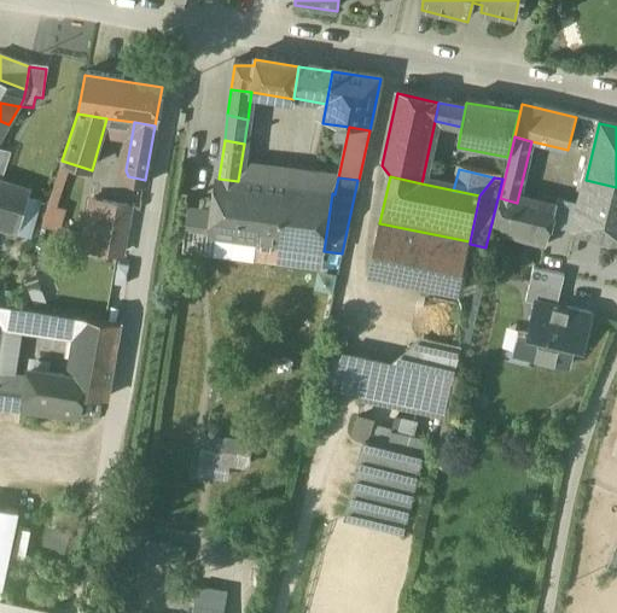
[(238,181),(219,179),(211,235),(268,243),(300,247),(324,251),(332,193),(238,181)]
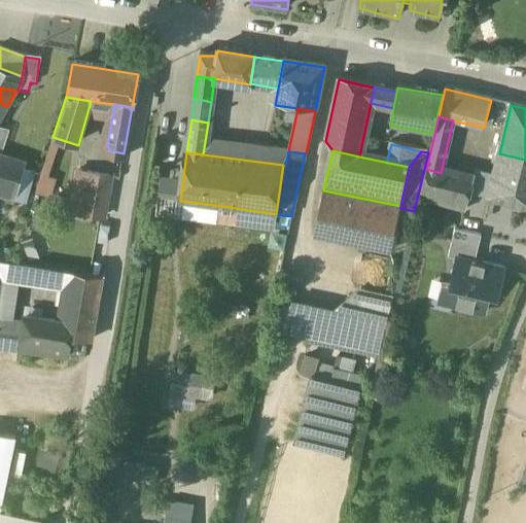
[(525,160),(499,153),(487,200),(525,209),(525,160)]
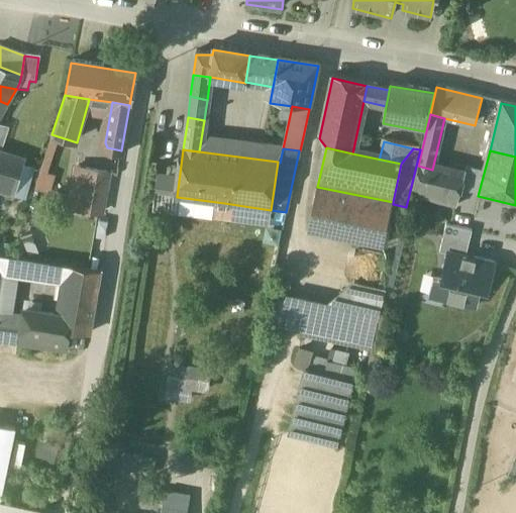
[(23,168),(0,159),(0,195),(14,200),(17,188),(23,168)]
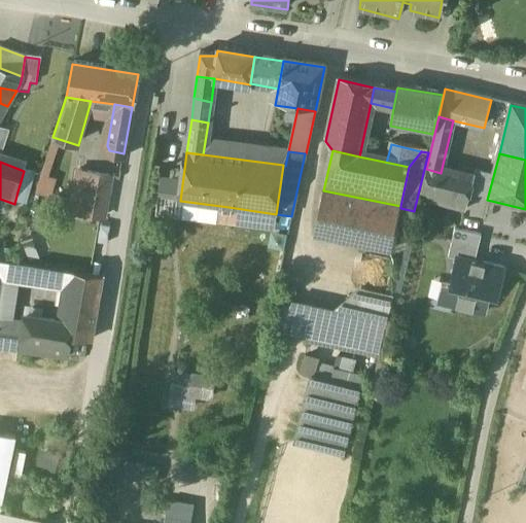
[(441,173),(426,169),(418,202),(464,213),(471,180),(441,173)]
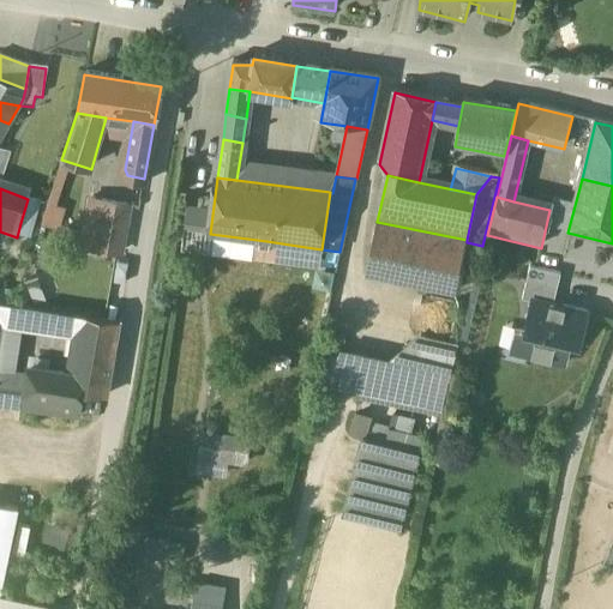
[(128,209),(90,203),(82,248),(120,255),(128,209)]
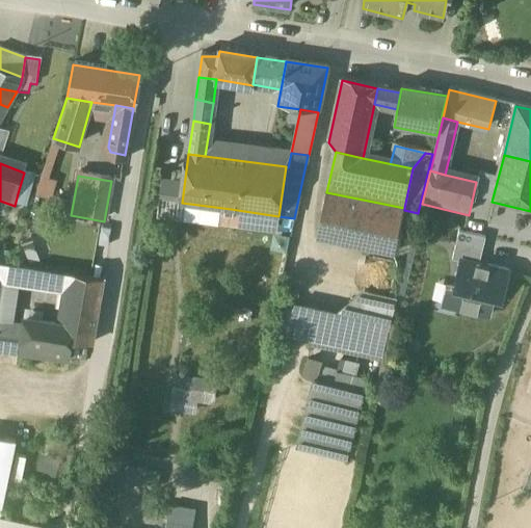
[(404,208),(326,192),(316,240),(394,257),(404,210),(404,208)]
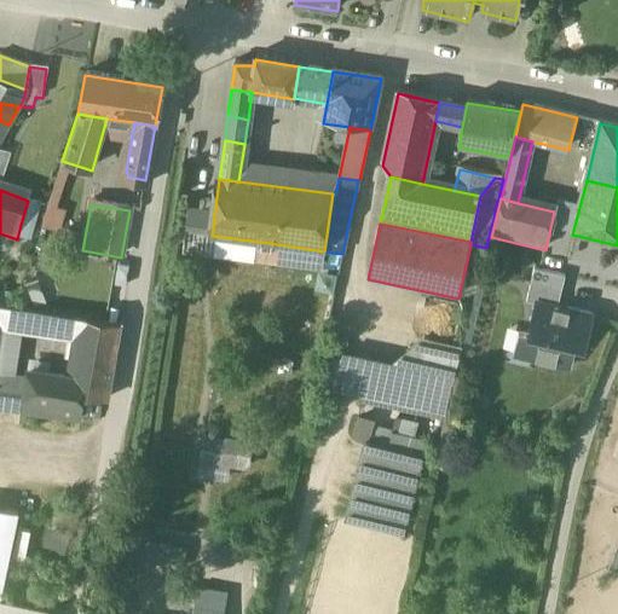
[(21,225),(17,238),(23,241),(27,227),(21,225)]
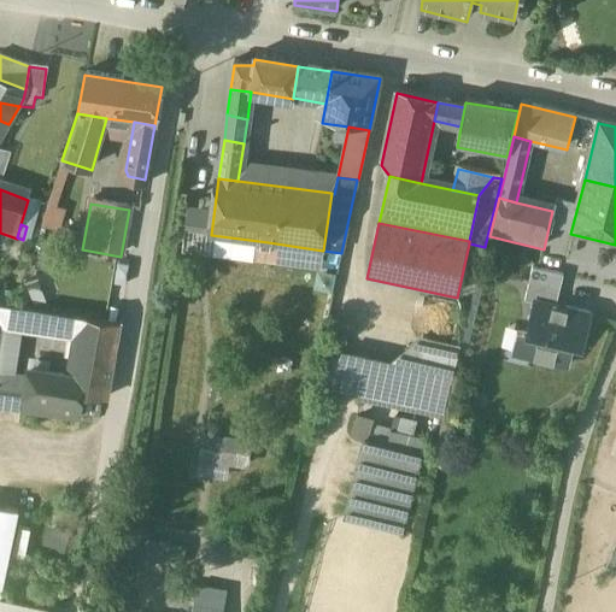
[(299,247),(268,242),(265,263),(297,266),(299,247)]
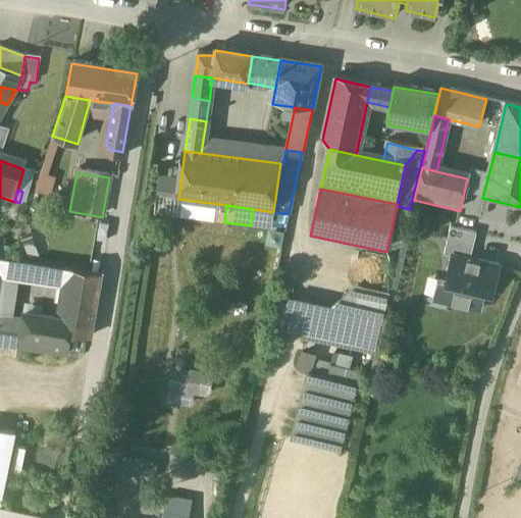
[(476,236),(450,229),(443,257),(451,259),(451,257),(469,262),(476,236)]
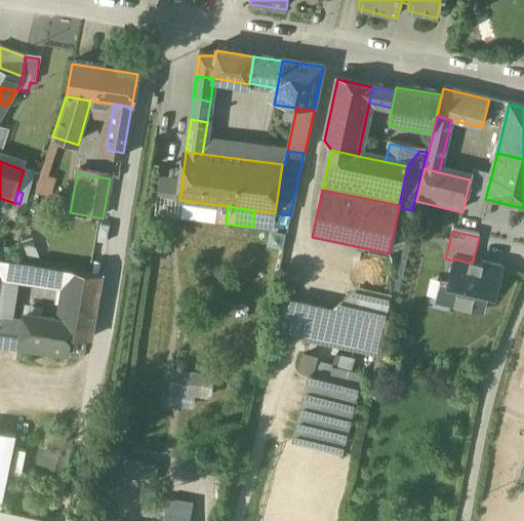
[(472,264),(453,258),(453,261),(447,284),(448,284),(443,305),(454,307),(454,308),(483,314),(487,293),(495,295),(501,271),(472,264)]
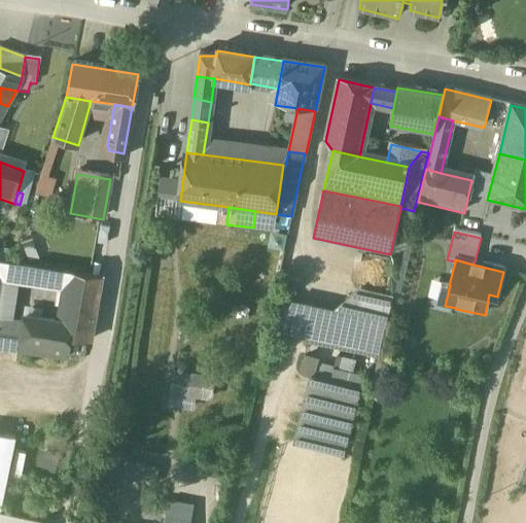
[(60,272),(0,263),(0,280),(18,283),(57,288),(60,272)]
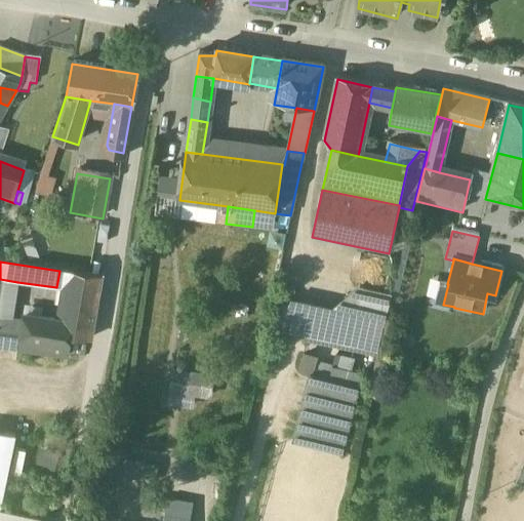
[(67,289),(69,272),(59,271),(56,287),(67,289)]
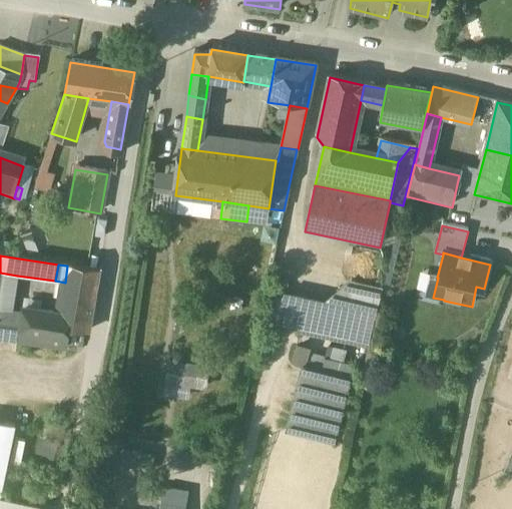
[(65,283),(95,287),(98,271),(67,266),(65,283)]
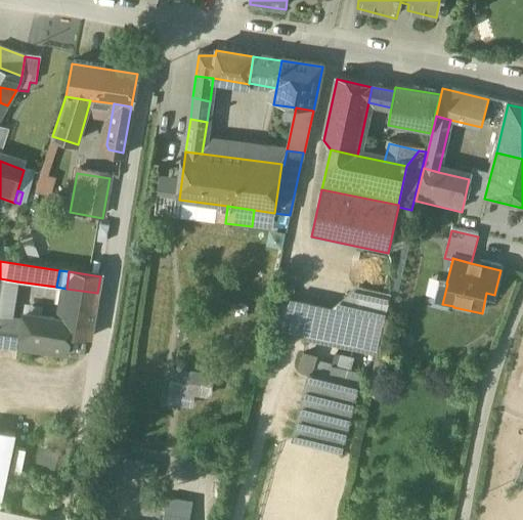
[(17,282),(0,278),(0,335),(7,336),(9,337),(17,282)]
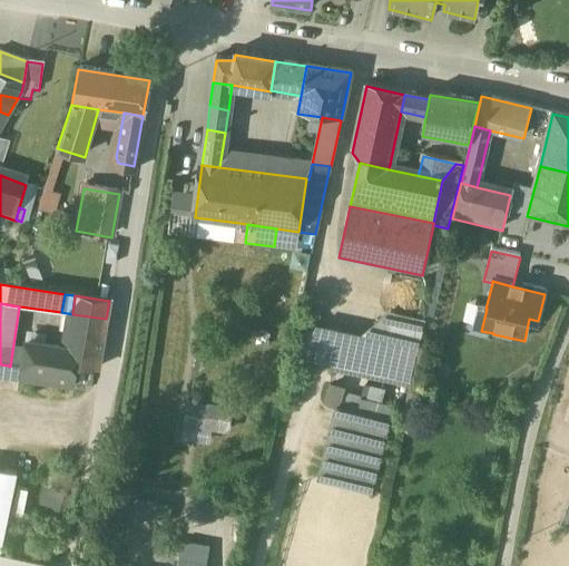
[(322,310),(306,306),(296,358),(311,361),(322,310)]
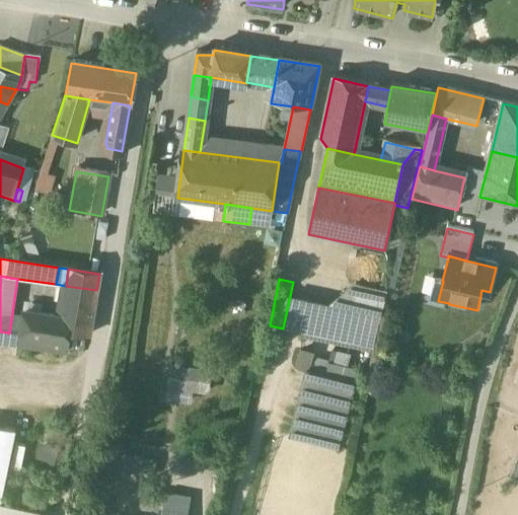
[(374,346),(385,293),(348,285),(329,305),(291,297),(285,327),(374,346)]
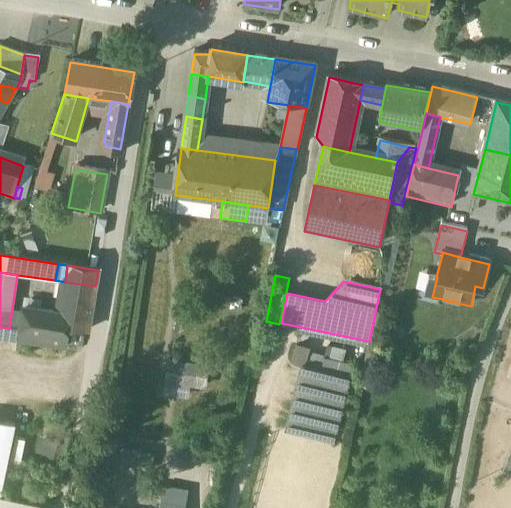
[(95,286),(65,282),(60,316),(71,318),(69,331),(89,334),(95,286)]
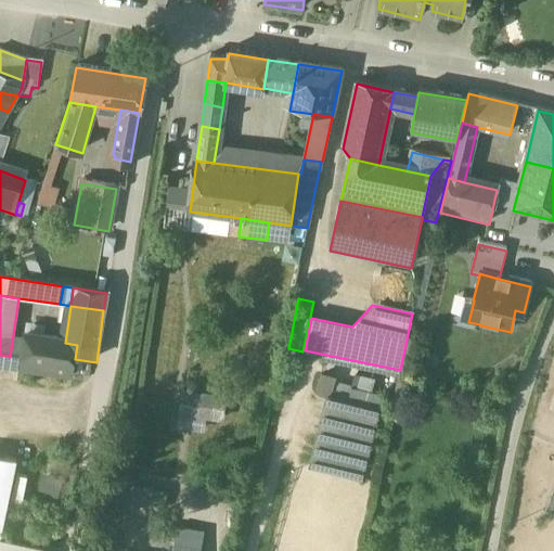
[(65,343),(24,337),(18,372),(72,380),(75,359),(77,345),(65,343)]
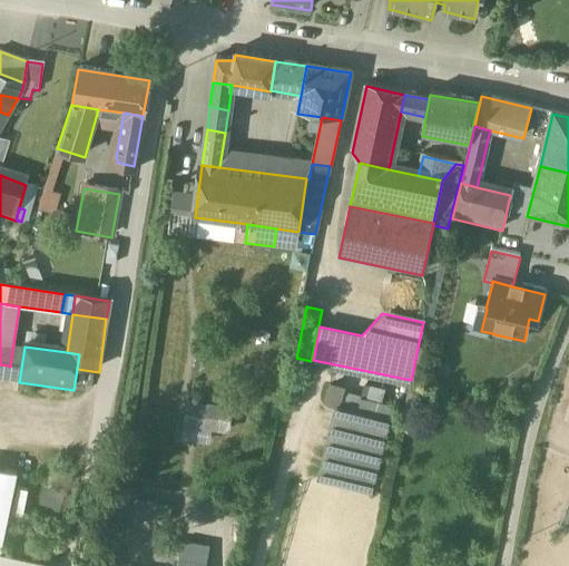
[(314,475),(373,490),(394,411),(359,401),(356,411),(333,405),(314,475)]
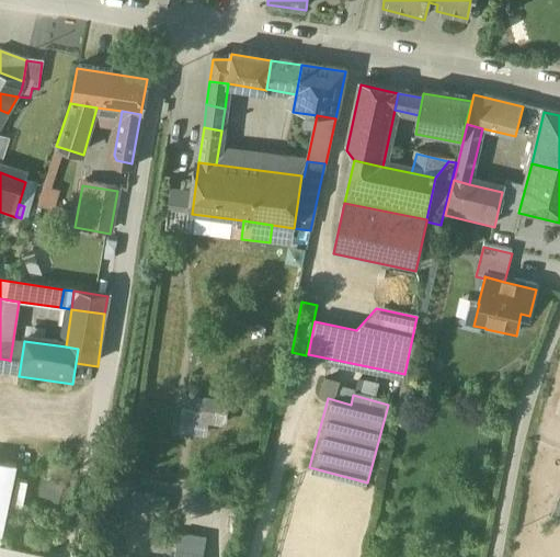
[(179,436),(206,438),(207,428),(227,428),(228,399),(180,398),(179,436)]
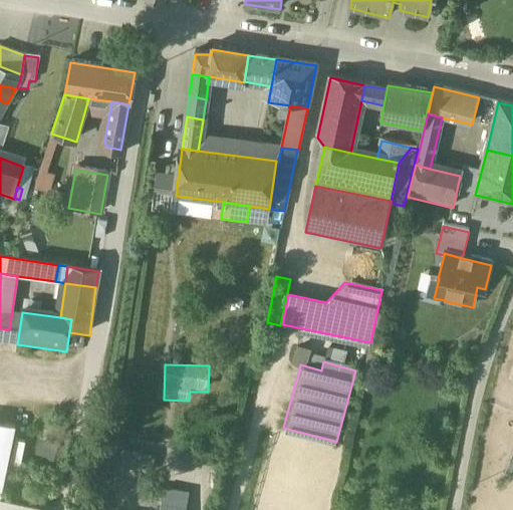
[(15,429),(0,425),(0,500),(15,429)]
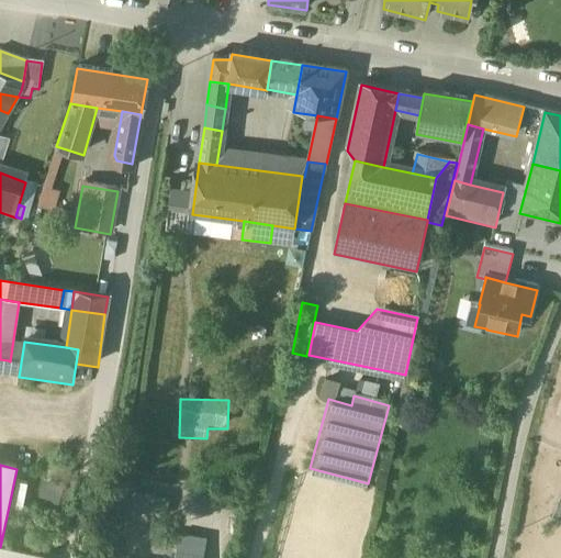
[(163,499),(134,494),(135,486),(121,483),(113,540),(124,542),(128,514),(159,519),(163,499)]
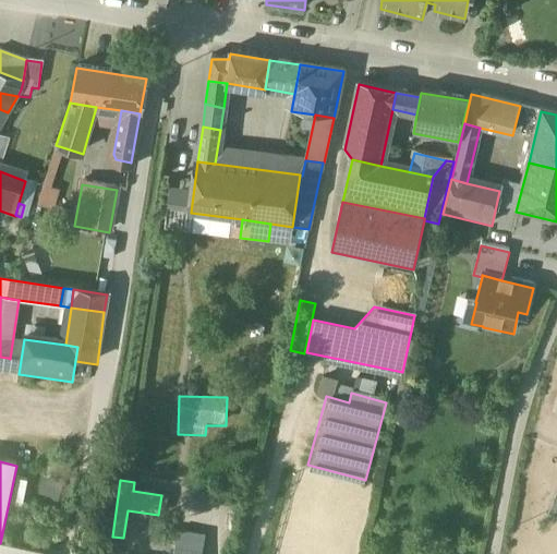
[(201,553),(204,539),(177,533),(172,553),(201,553)]
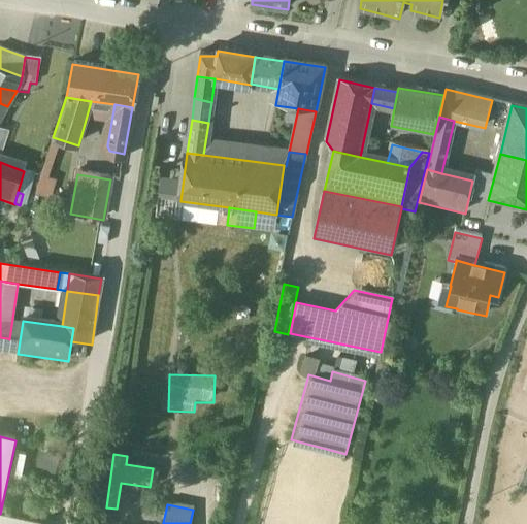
[(40,523),(0,514),(0,523),(40,523)]
